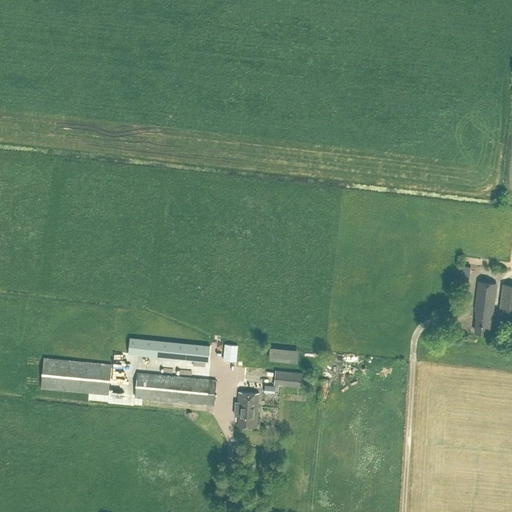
[(469,281),(471,265),(462,264),(460,280),(469,281)]
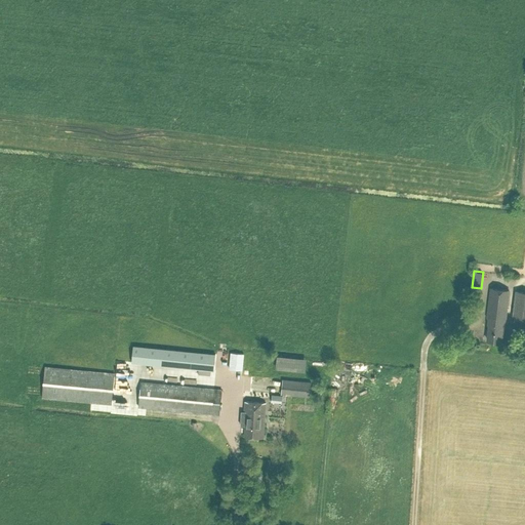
[(503,325),(506,325),(510,290),(491,288),(487,317),(489,318),(487,339),(501,341),(503,325)]
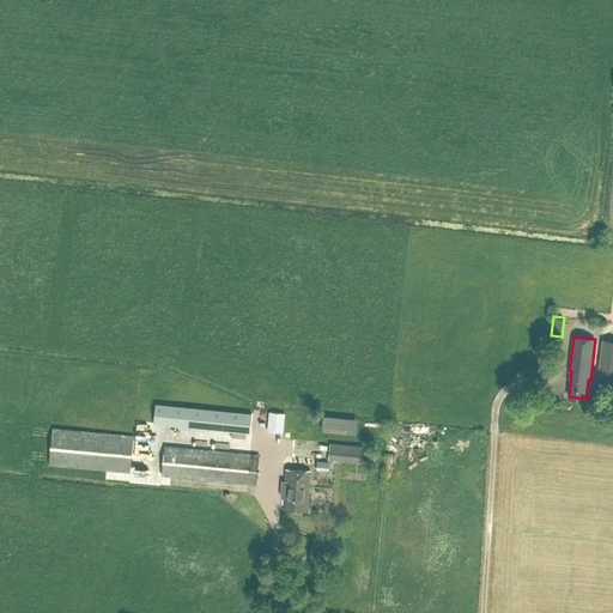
[(612,374),(612,340),(601,339),(598,372),(612,374)]
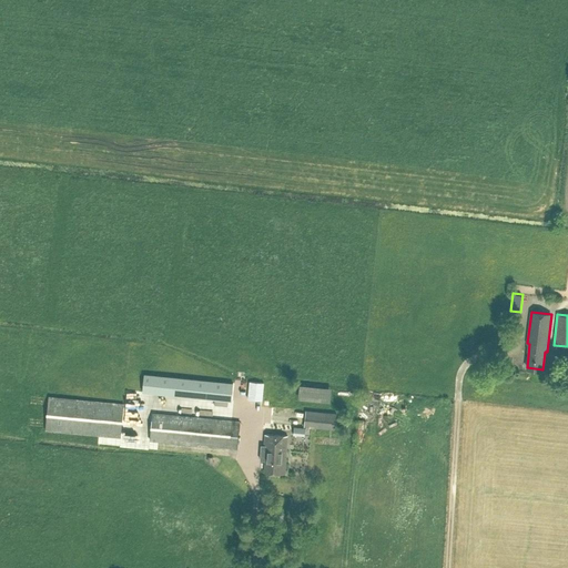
[(230,399),(232,384),(145,374),(144,391),(230,399)]
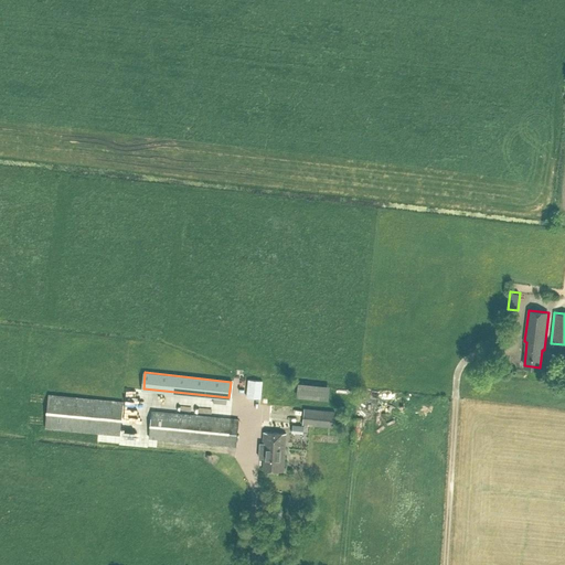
[(262,398),(263,380),(248,379),(246,397),(262,398)]
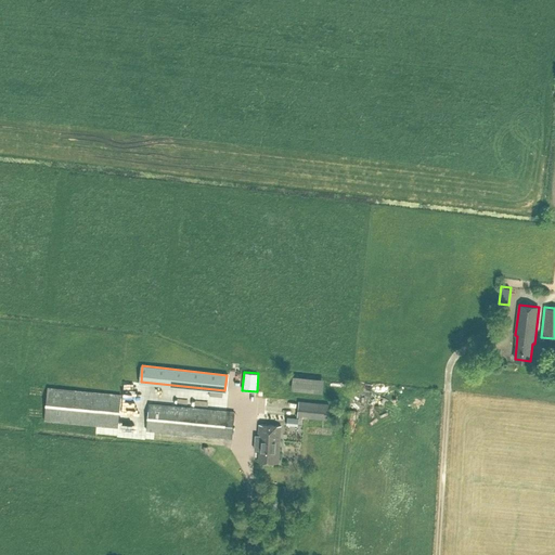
[(319,388),(320,378),(291,373),(288,384),(319,388)]
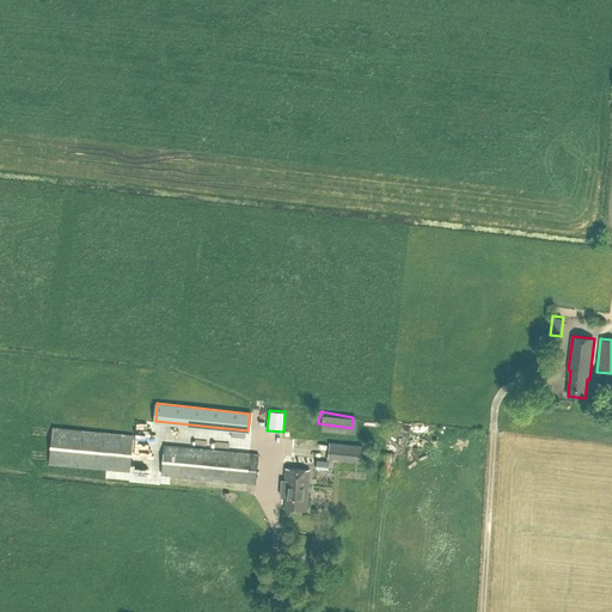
[(53,426),(49,463),(130,471),(134,434),(53,426)]
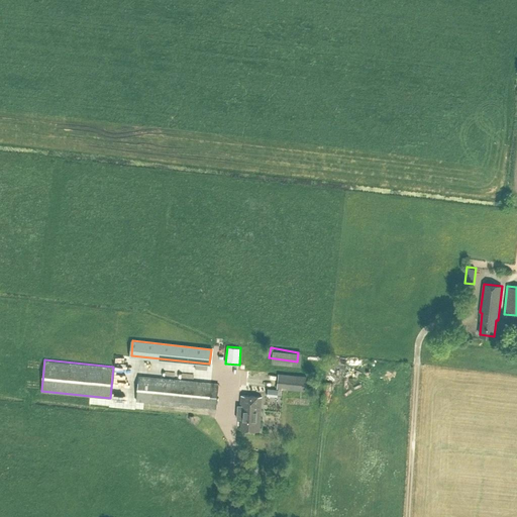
[(306,376),(279,373),(277,388),(305,391),(306,376)]
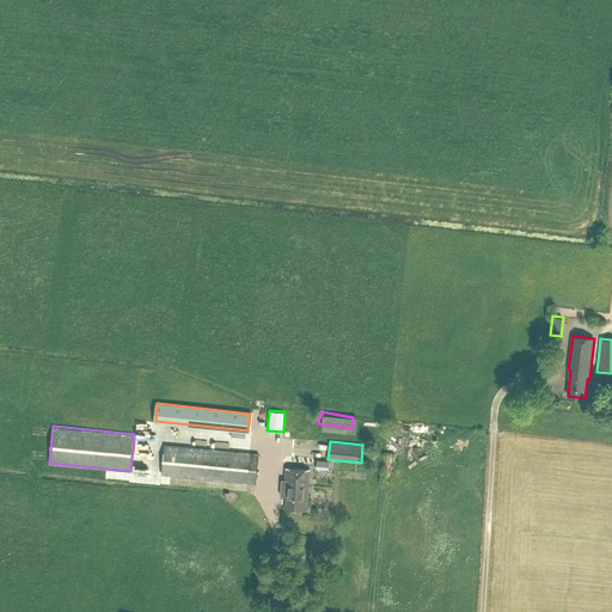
[(256,484),(258,453),(164,444),(160,475),(256,484)]
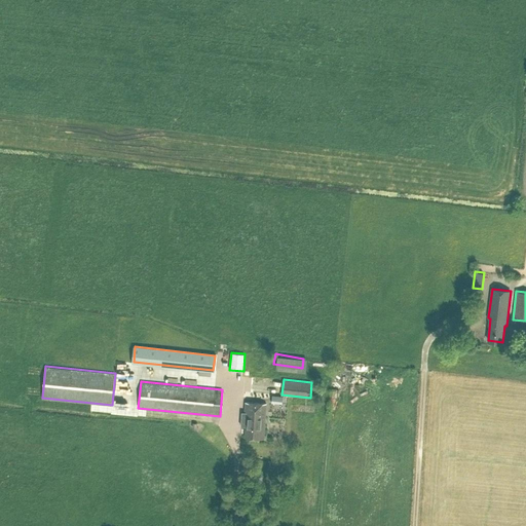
[(283,404),(283,396),(271,395),(271,403),(283,404)]
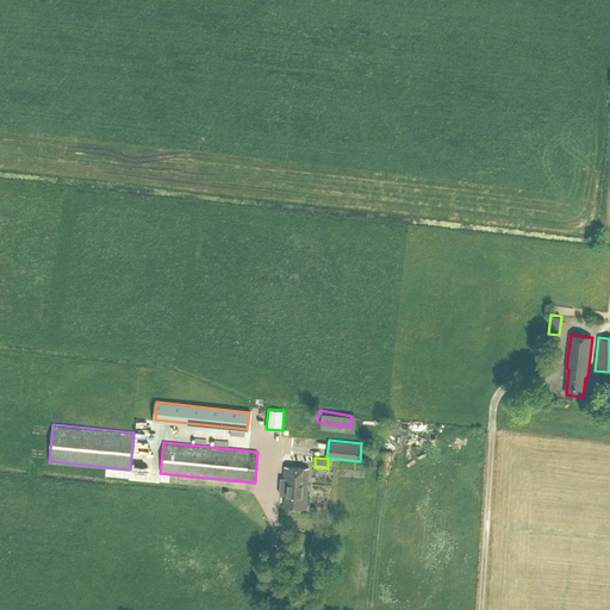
[(285,506),(305,508),(309,468),(285,466),(284,483),(286,484),(285,506)]
